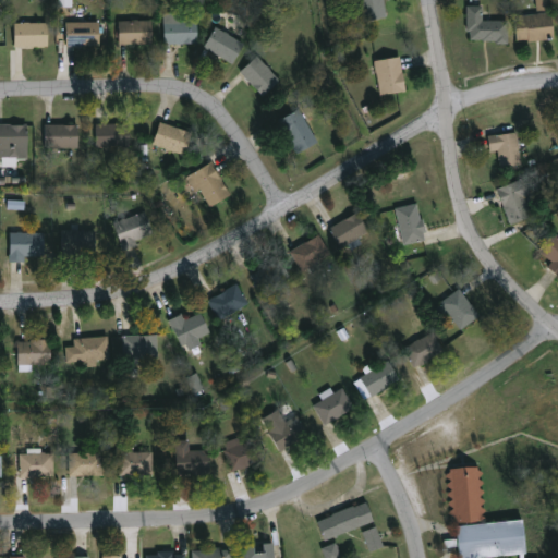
[(384,0),(388,16),(361,22),(356,2),(355,2),(354,0),(384,0)]
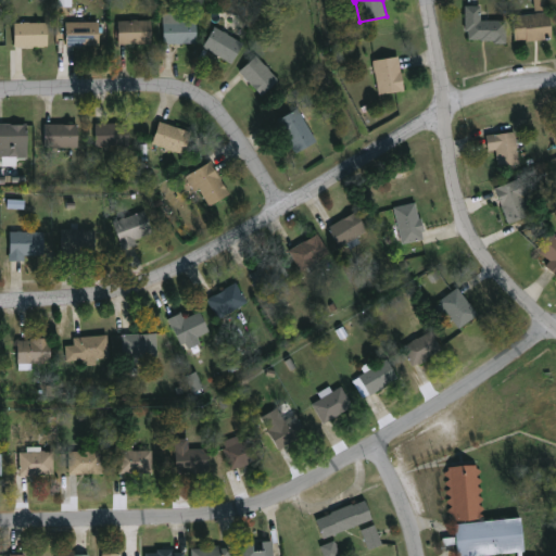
[(533,0),(534,11),(548,10),(547,0),(533,0)]
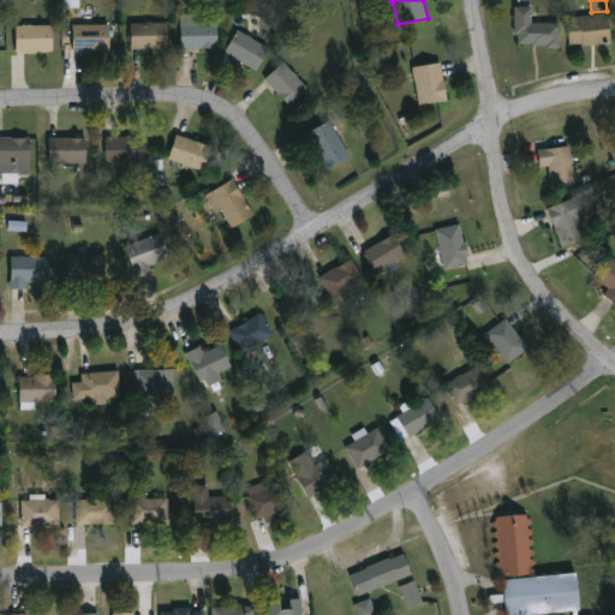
[(533,6),(533,22),(561,23),(561,48),(548,48),(548,46),(519,43),(519,34),(515,34),(515,6),(533,6)]
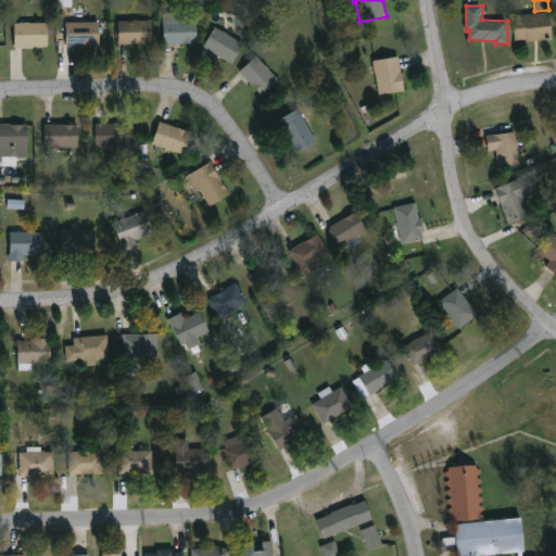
[(554,38),(528,41),(528,39),(516,40),(514,16),(551,12),(554,38)]
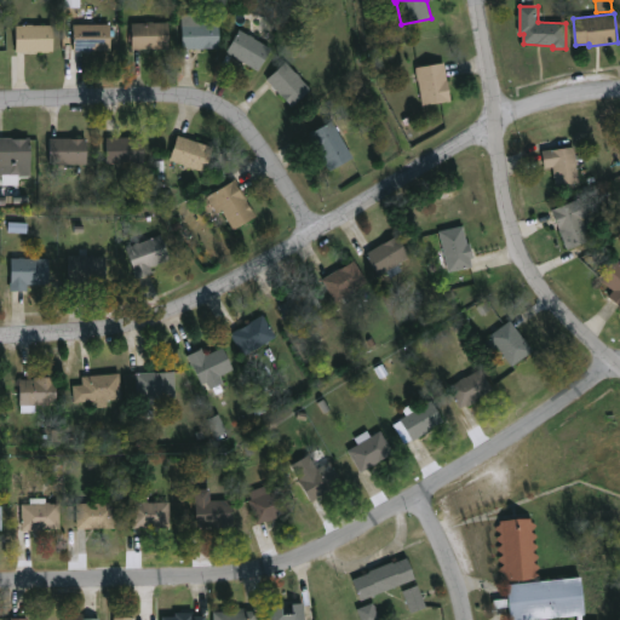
[(183,22),(219,22),(219,49),(183,49),(183,22)]
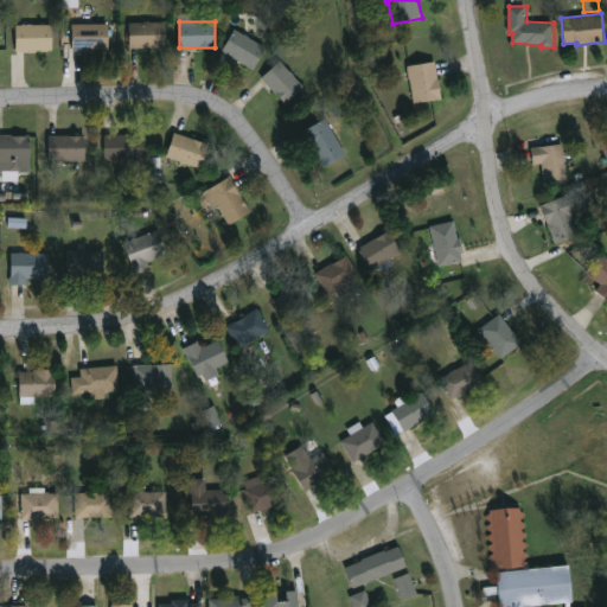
[(166,49),(129,48),(131,23),(167,23),(166,49)]
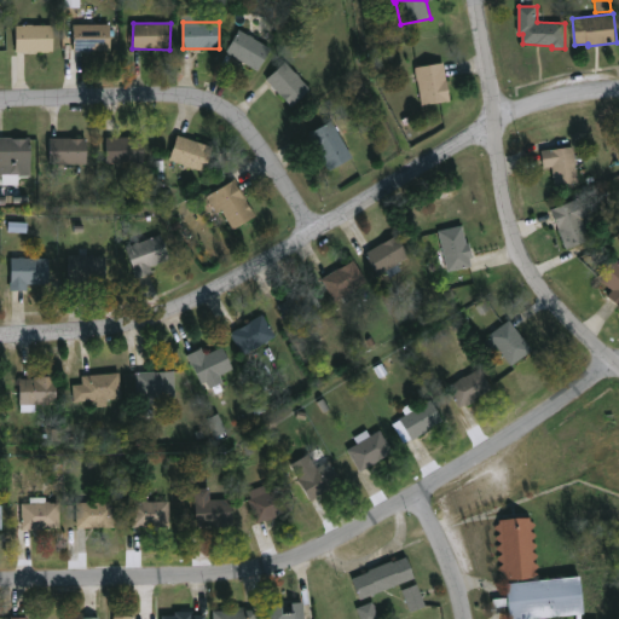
[(55,24),(55,52),(17,52),(17,24),(55,24)]
